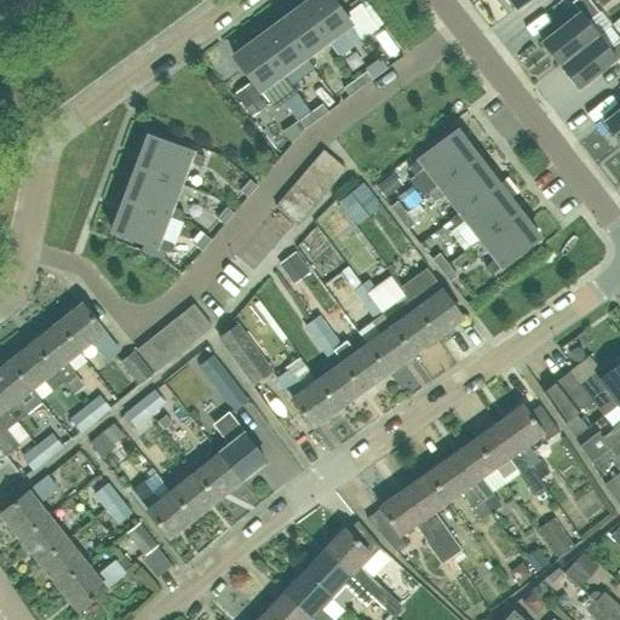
[(344,29),(322,0),(309,0),(296,10),(321,45),(344,29)]
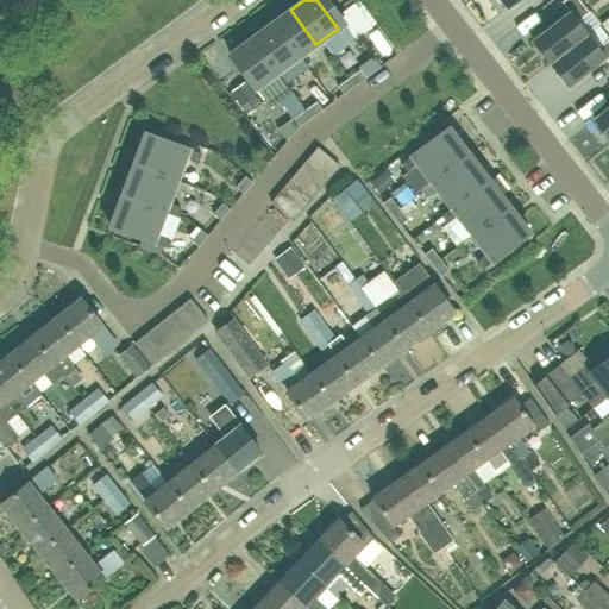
[(360,12),(351,0),(316,0),(338,29),(360,12)]
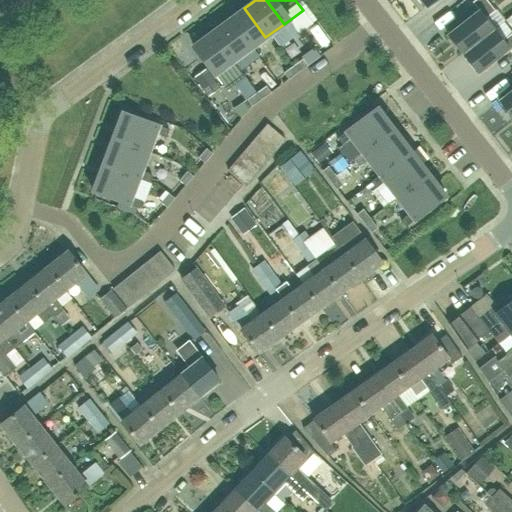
[(402,0),(397,4),(409,21),(422,12),(413,0),(402,0)]
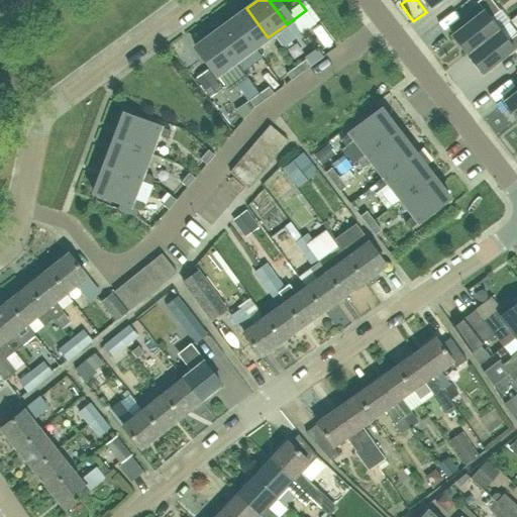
[(500,30),(491,19),(499,13),(488,0),(481,0),(478,3),(484,10),(450,36),(468,57),(500,30)]
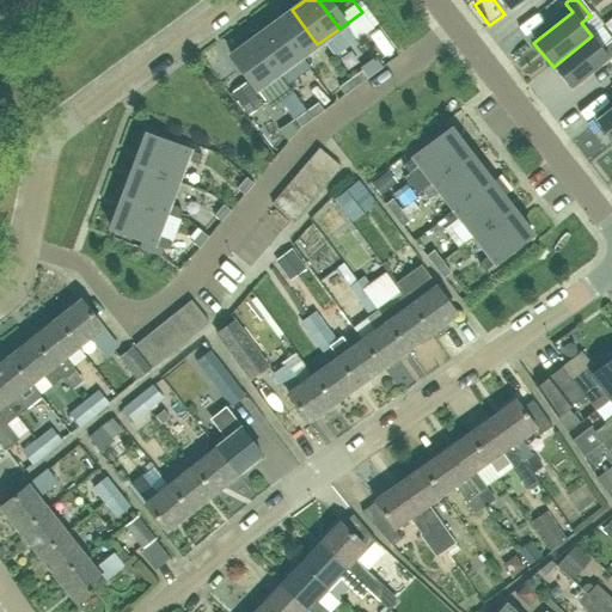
[(317,44),(292,10),(270,26),(295,61),(317,44)]
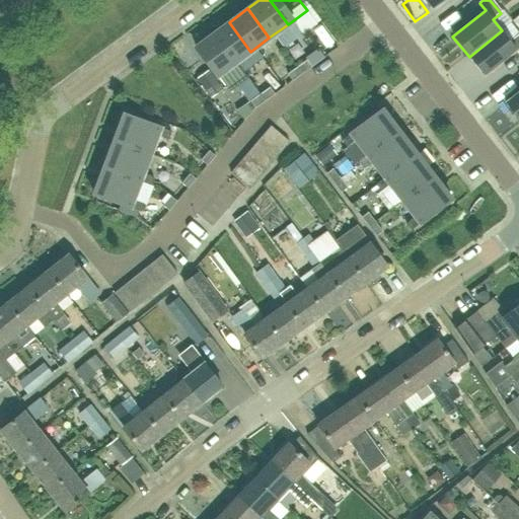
[(250,52),(229,22),(209,36),(231,66),(250,52)]
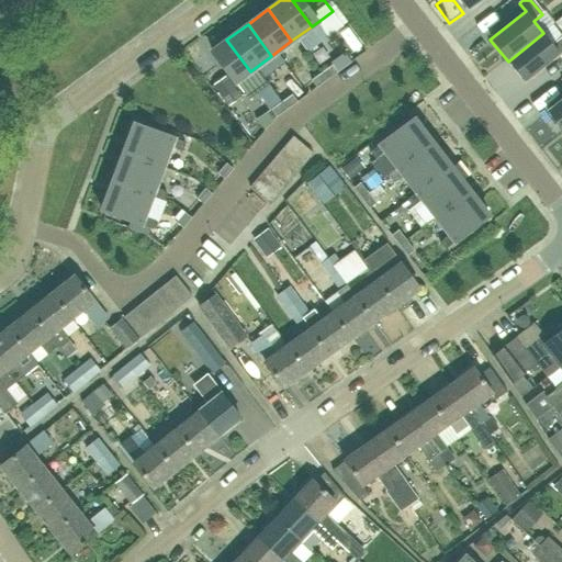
[(362,51),(347,29),(336,36),(352,58),(362,51)]
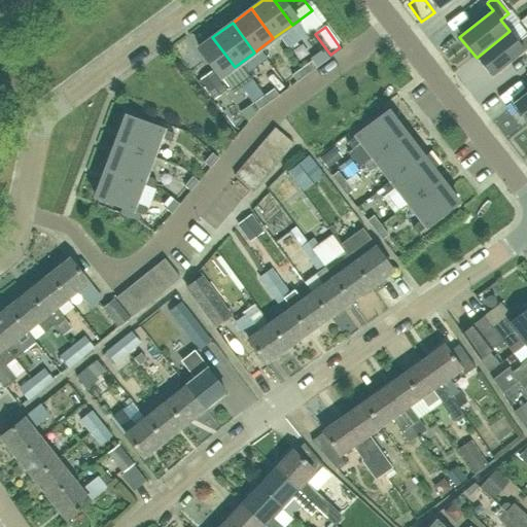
[(510,31),(477,58),(491,76),(524,50),(526,53),(526,35),(526,34),(518,41),(510,31)]
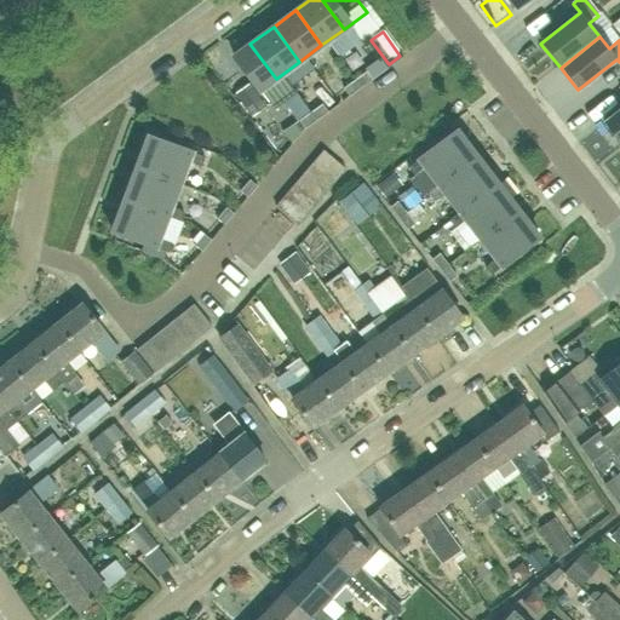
[(386,68),(379,58),(365,69),(366,72),(355,80),(360,89),(386,68)]
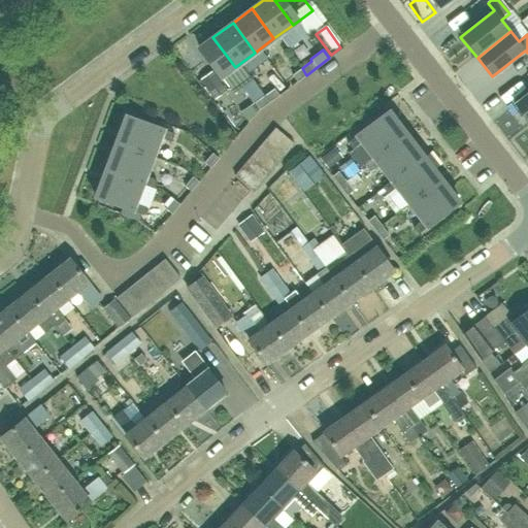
[(273,90),(257,67),(248,73),(264,96),(269,102),(278,95),(274,89),(273,90)]
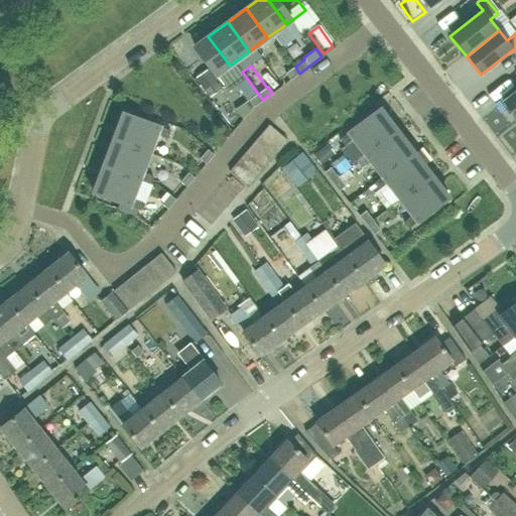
[(299,74),(295,67),(285,74),(290,80),(299,74)]
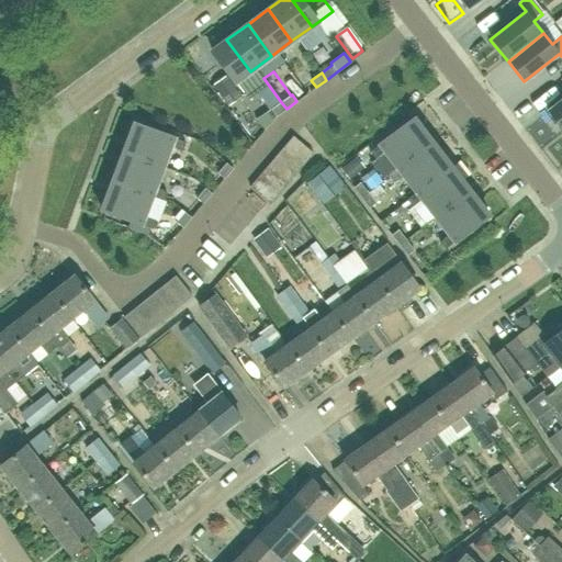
[(239,98),(224,76),(213,85),(228,105),(239,98)]
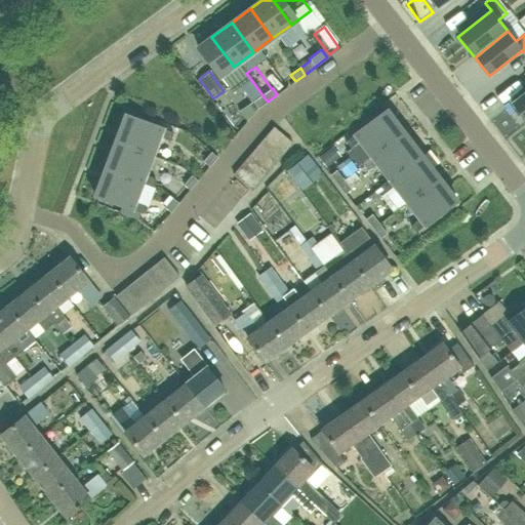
[(524,119),(524,73),(524,74),(524,89),(511,101),(524,119)]
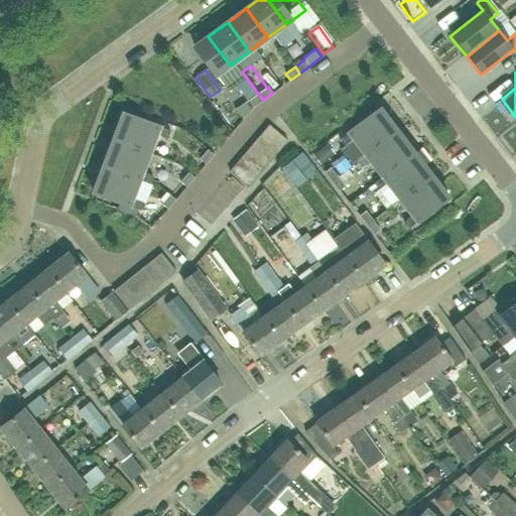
[(258,94),(249,101),(253,107),(263,100),(258,94)]
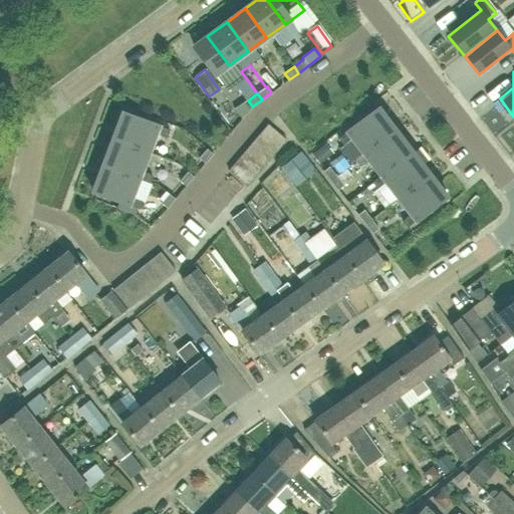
[(396,131),(377,107),(338,139),(343,146),(350,140),(362,155),(362,156),(396,131)]
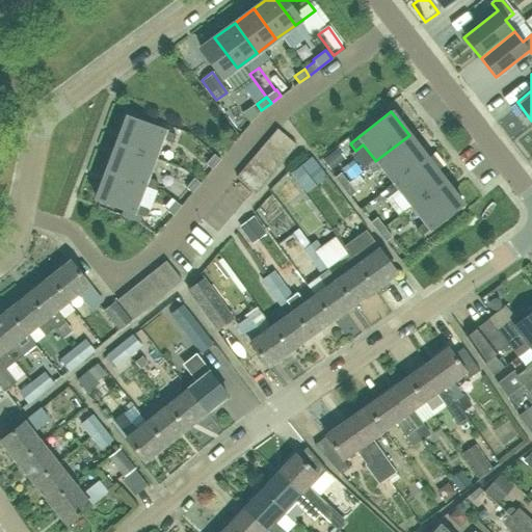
[(126,116),(115,143),(155,159),(162,139),(171,143),(175,135),(126,116)]
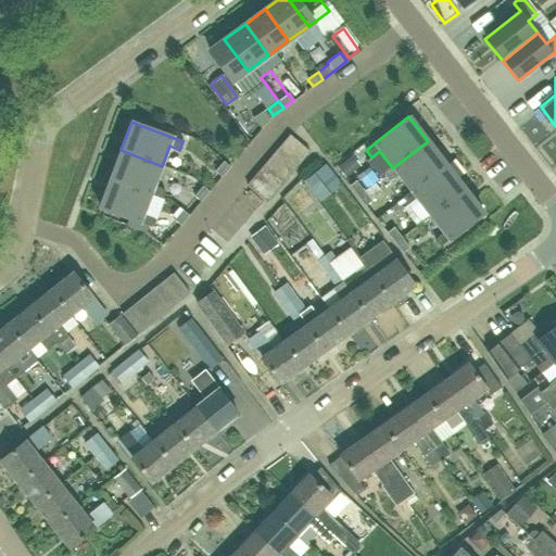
[(281,146),(301,162),(310,152),(290,136),(281,146)]
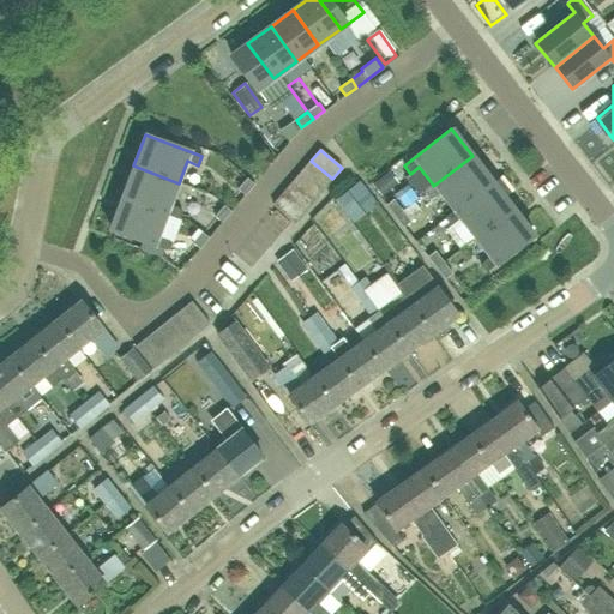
[(493,182),(473,156),(433,186),(433,185),(423,192),(431,200),(439,193),(453,211),(453,212),(493,182)]
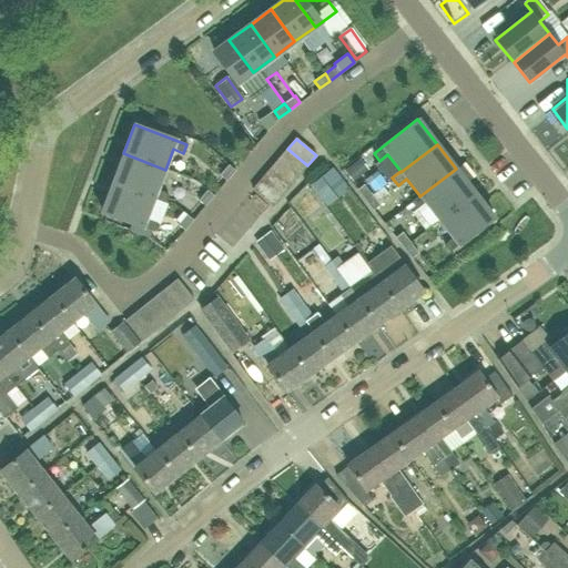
[(298,175),(307,165),(287,149),(279,159),(298,175)]
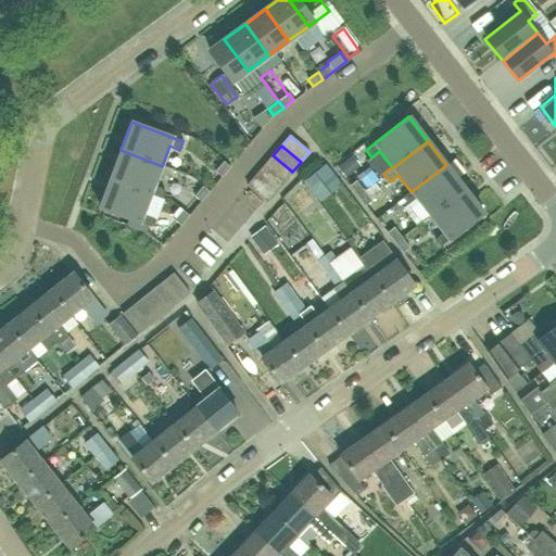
[(121,150),(110,178),(152,194),(151,196),(161,199),(164,190),(154,187),(162,166),(121,150)]
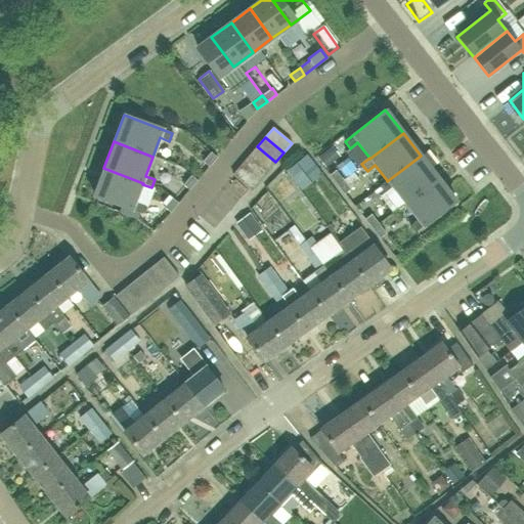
[(275,162),(257,146),(249,156),(267,172),(275,162)]
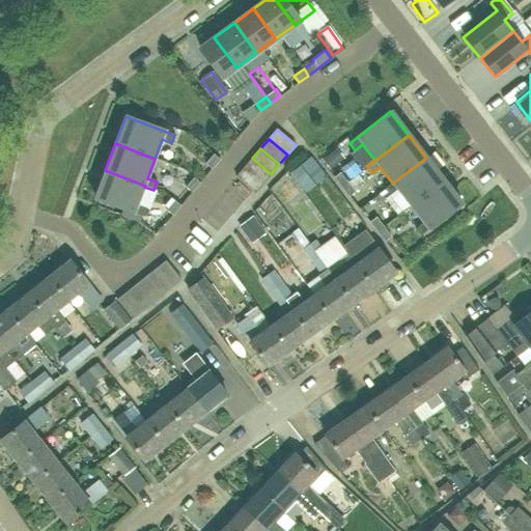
[(331,150),(322,159),(329,169),(339,161),(331,150)]
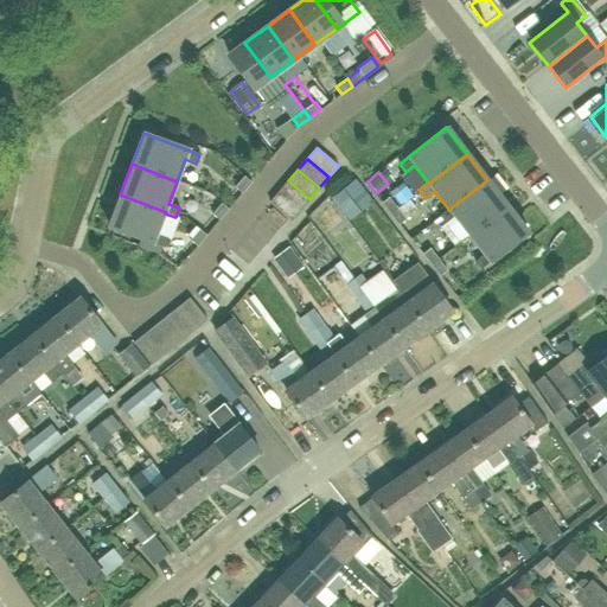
[(251,183),(244,177),(235,187),(242,193),(251,183)]
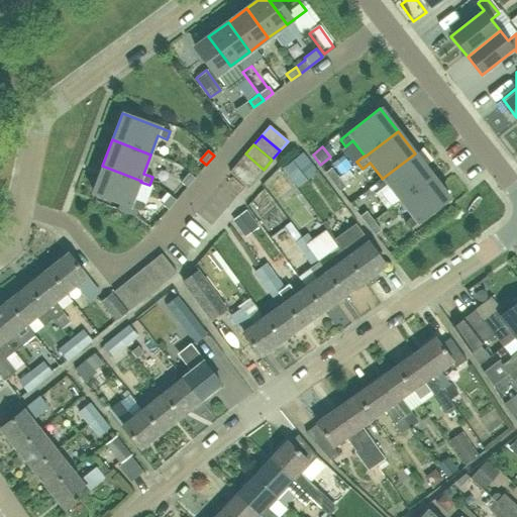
[(238,164),(256,179),(264,170),(245,153),(238,164)]
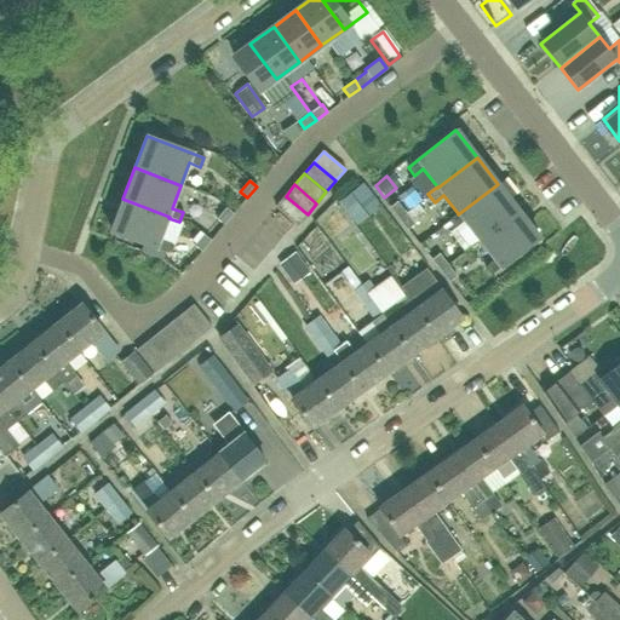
[(380,207),(363,184),(338,204),(356,227),(380,207)]
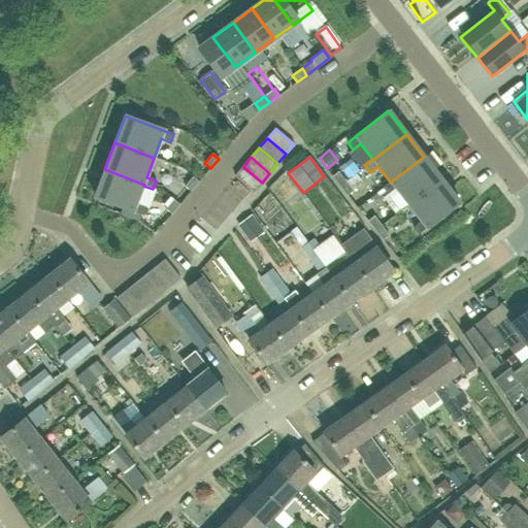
[(441,178),(424,157),(390,183),(390,182),(382,188),(388,194),(395,189),(407,204),(441,178)]
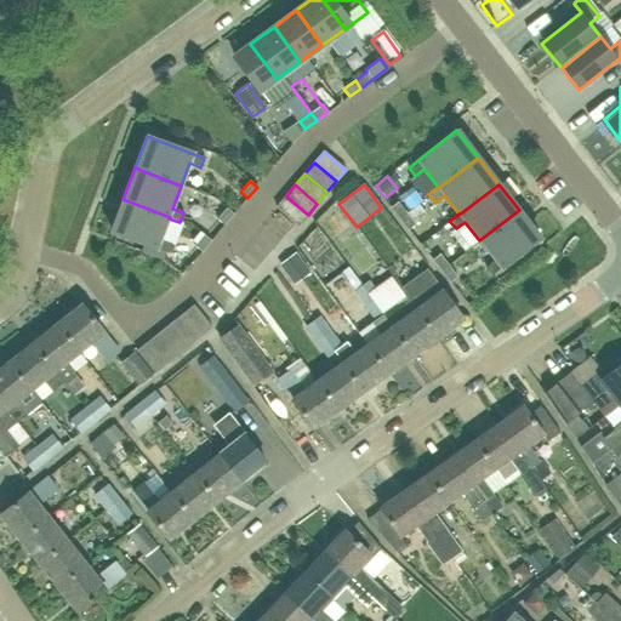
[(308,215),(286,197),(277,208),(298,226),(308,215)]
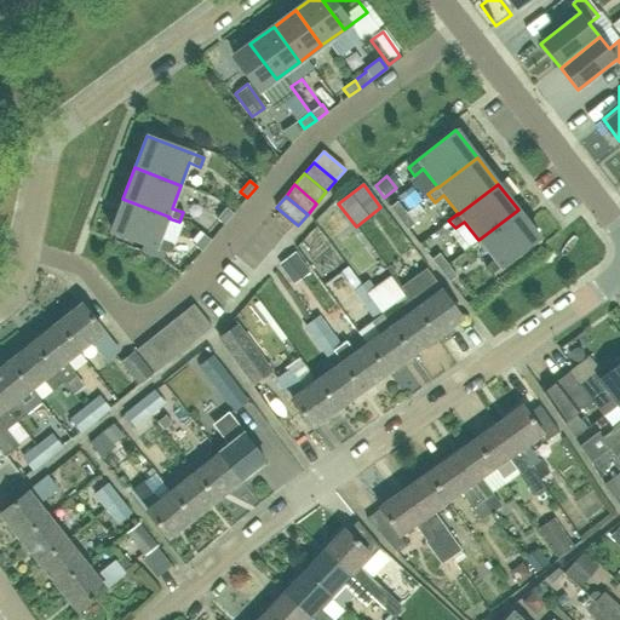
[(122,199),(110,231),(167,253),(172,244),(161,239),(168,218),(170,217),(122,199)]
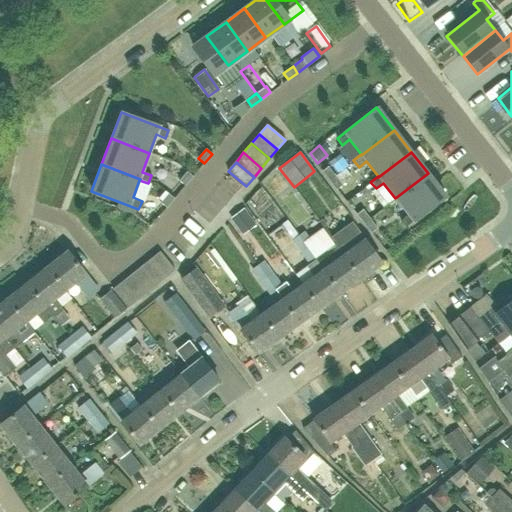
[(335,176),(328,166),(321,171),(328,180),(335,176)]
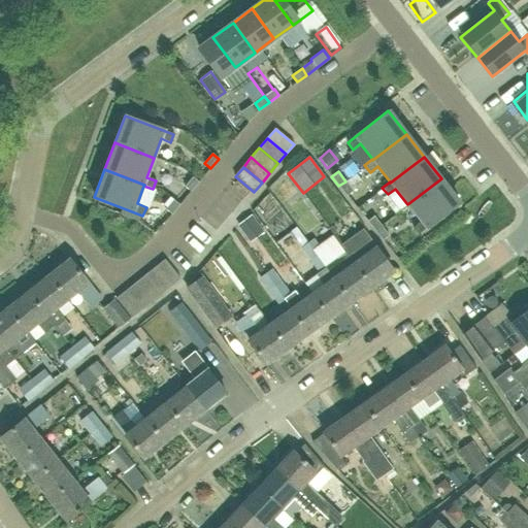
[(199,183),(192,176),(185,186),(191,192),(199,183)]
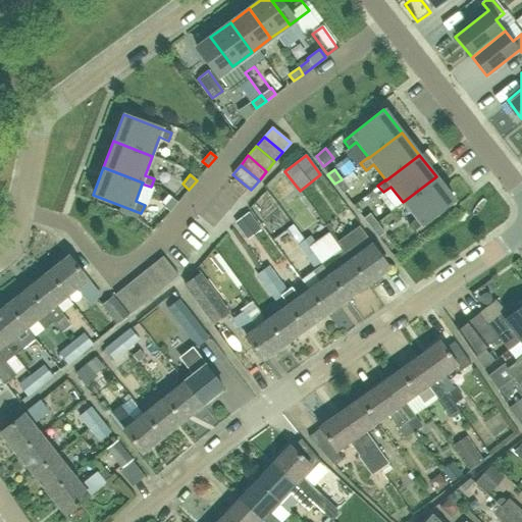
[(436,176),(403,202),(415,218),(408,224),(413,231),(454,200),(436,176)]
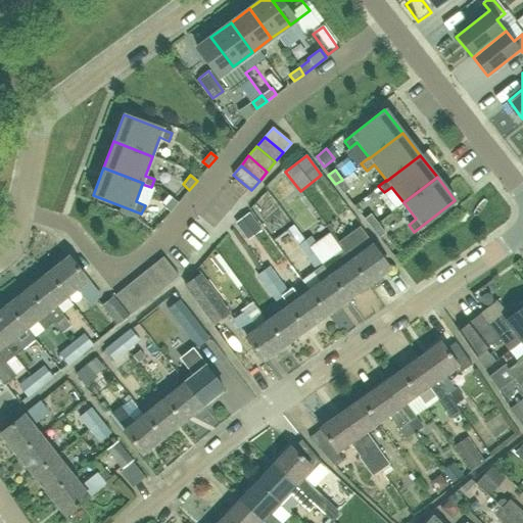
[(349,189),(342,180),(335,184),(343,194),(349,189)]
